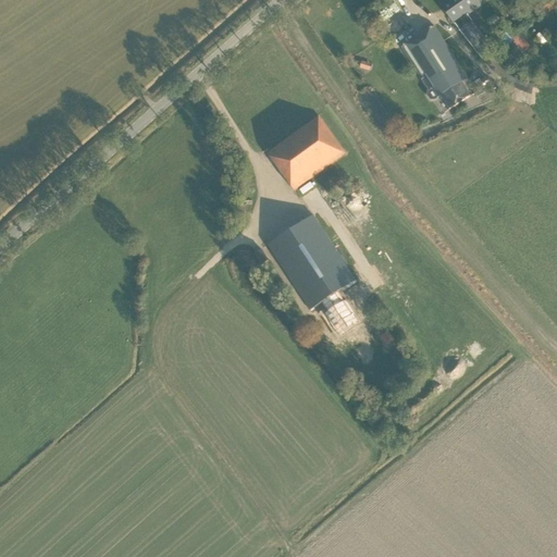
[(486,0),(441,0),(437,2),(454,24),(486,0)]
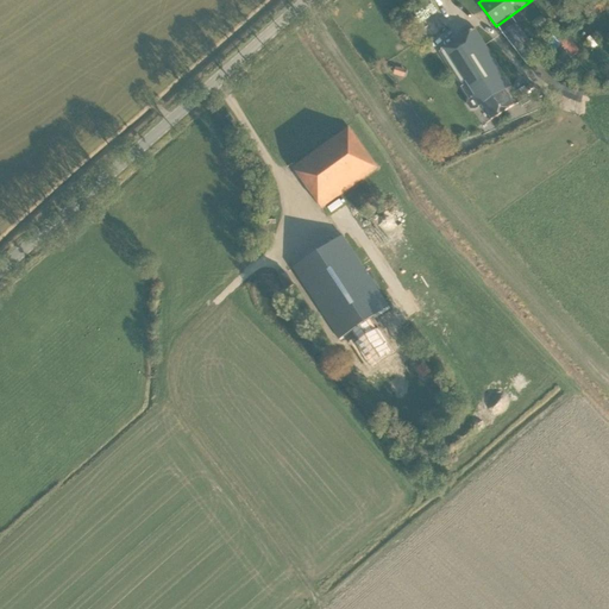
[(596,0),(594,0),(584,8),(594,20),(606,10),(596,0)]
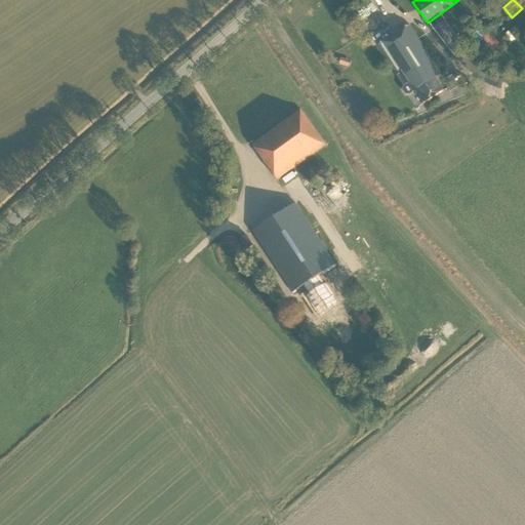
[(458,37),(443,18),(432,28),(455,56),(465,49),(455,39),(458,37)]
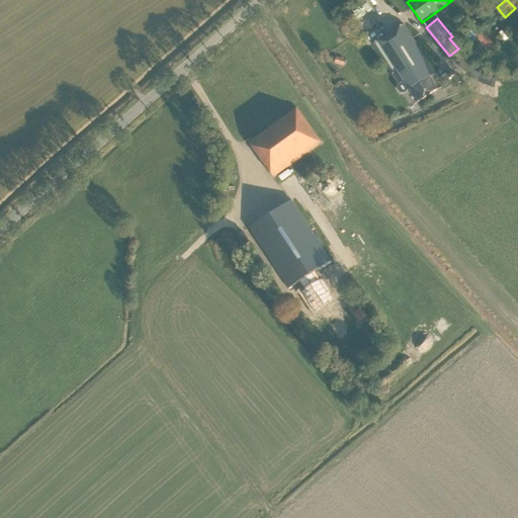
[(477,24),(463,35),(479,55),(477,56),(481,61),(486,58),(482,53),(493,44),(477,24)]
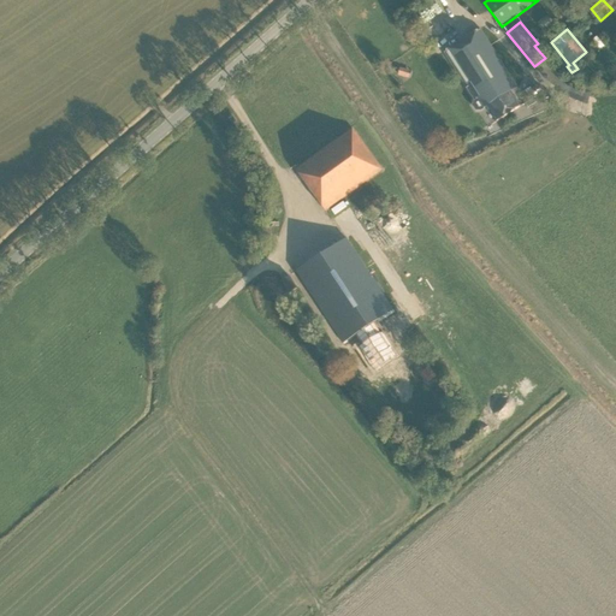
[(517,88),(479,30),(444,54),(475,101),(478,100),(484,110),(486,108),(497,123),(520,107),(510,93),(517,88)]
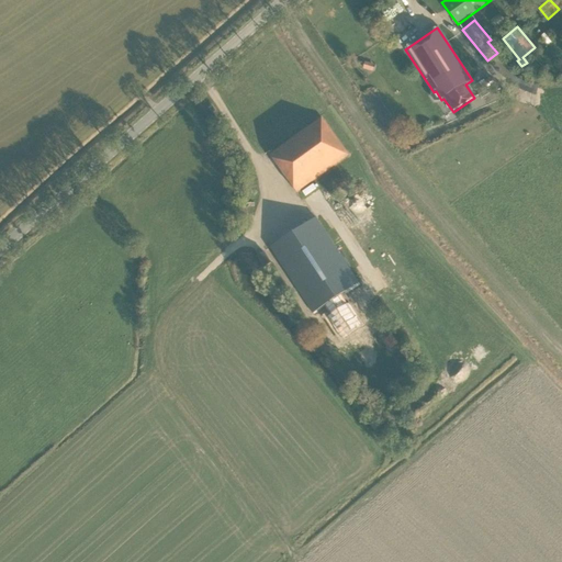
[(364,63),(362,68),(373,71),(375,65),(364,63)]
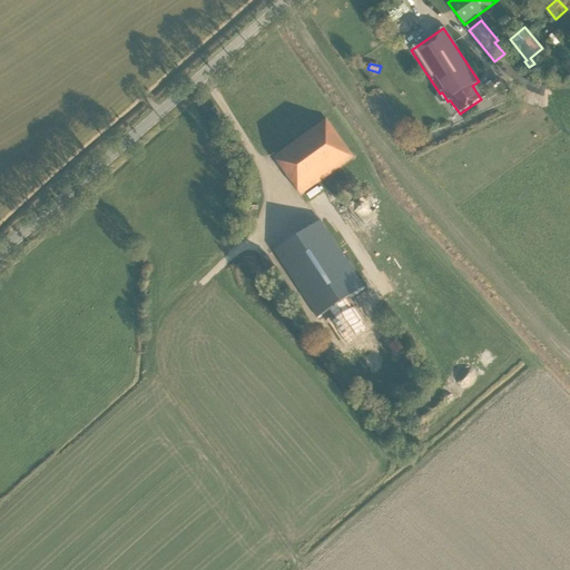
[(499,78),(492,82),(499,94),(507,88),(499,78)]
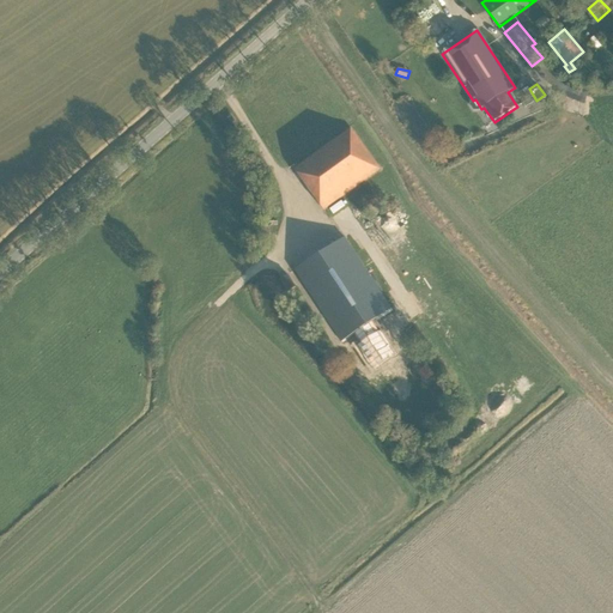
[(380,170),(351,129),(295,169),(323,210),(380,170)]
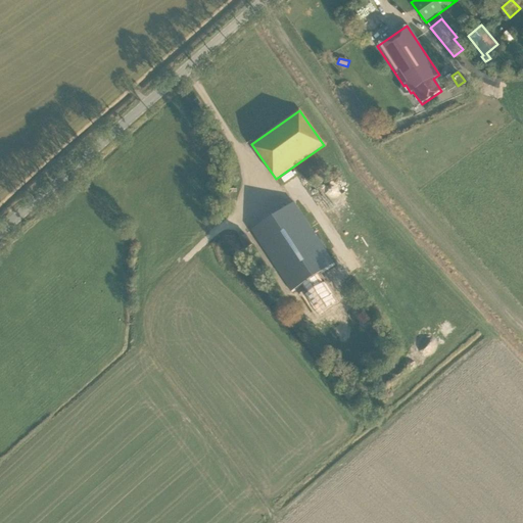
[(293,202),(250,229),(292,294),(294,293),(296,296),(302,293),(314,312),(331,301),(326,294),(328,292),(321,281),(336,271),(293,202)]
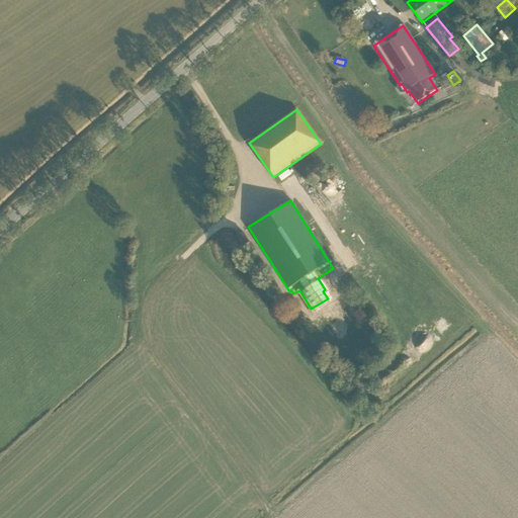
[(243,247),(250,242),(243,232),(236,237),(243,247)]
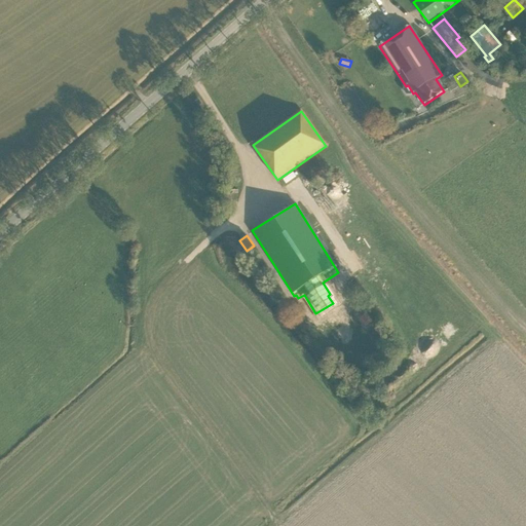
[(361,316),(366,327),(374,322),(369,311),(361,316)]
